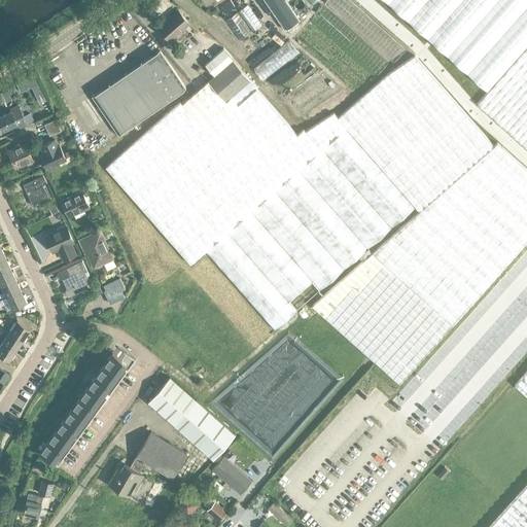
[(265,0),(285,29),(300,20),(286,0),(265,0)]
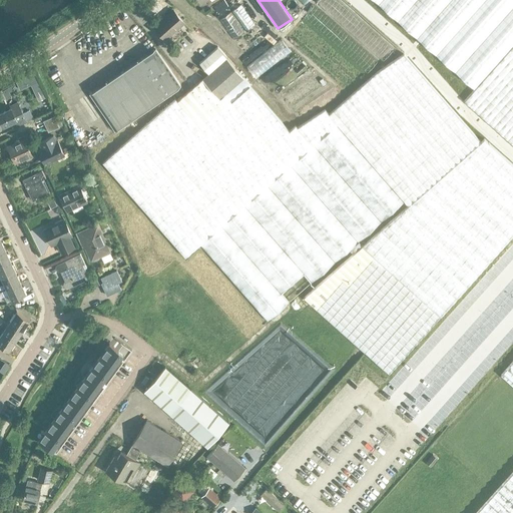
[(512,0),(374,0),(417,37),(475,89),(465,101),(512,142),(512,0)]
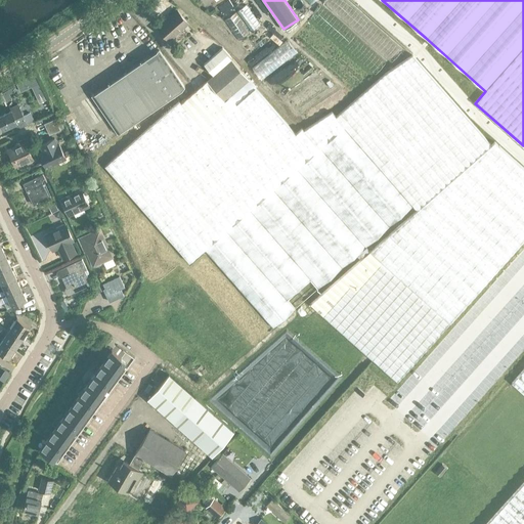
[(252,32),(261,26),(247,4),(237,10),(252,32)]
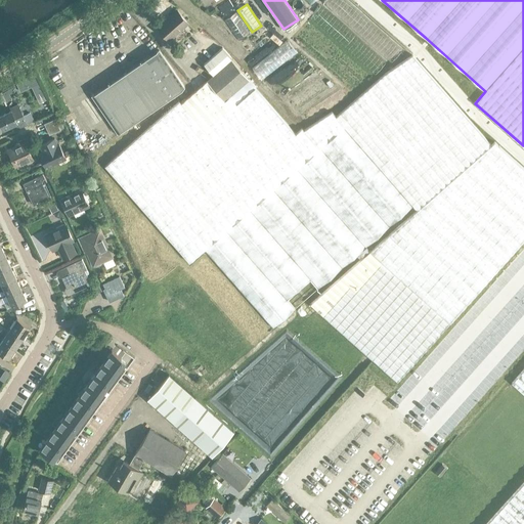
[(158,27),(169,41),(189,24),(177,10),(158,27)]
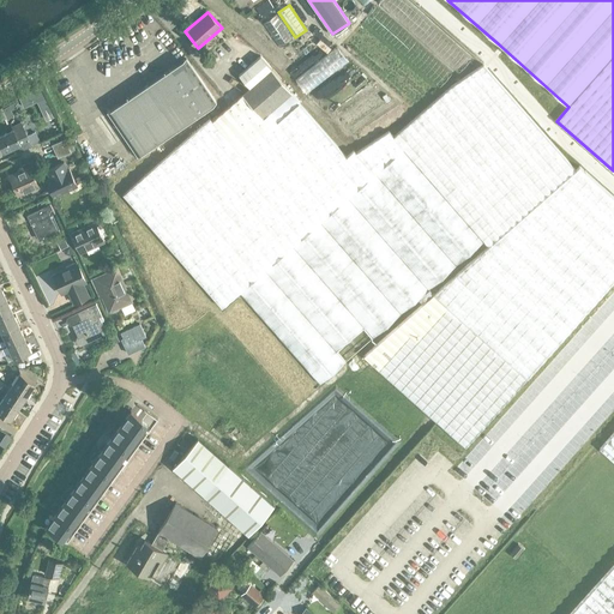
[(281,47),(293,40),(276,14),(264,23),(281,47)]
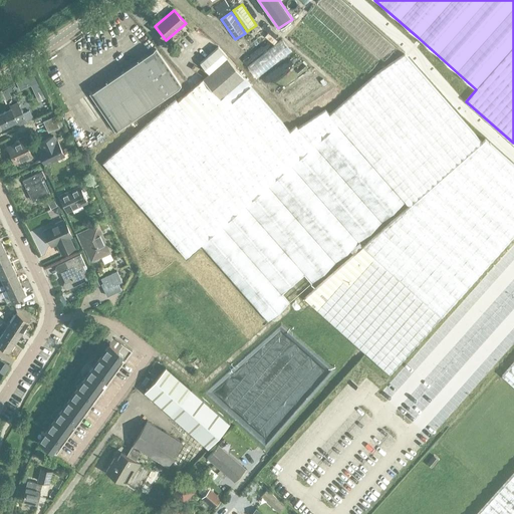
[(280,41),(253,62),(261,73),(289,52),(280,41)]
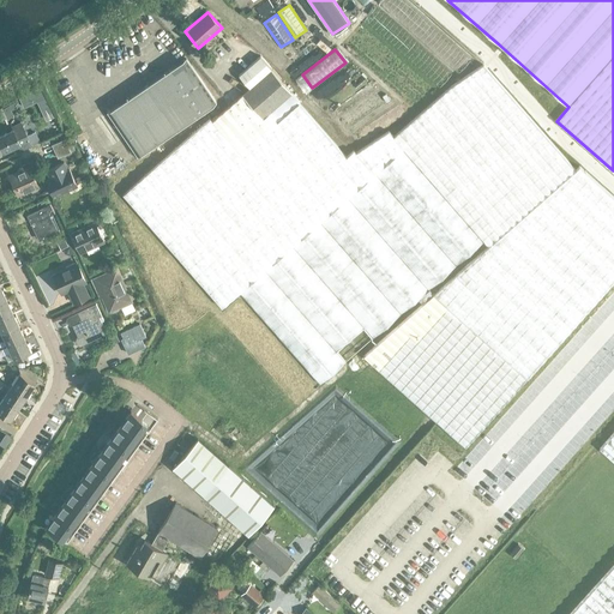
[(138,156),(216,102),(186,58),(107,112),(138,156)]
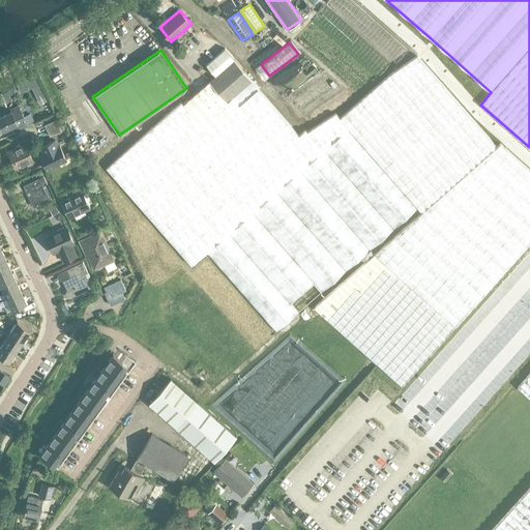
[(50,60),(60,77),(70,70),(59,54),(50,60)]
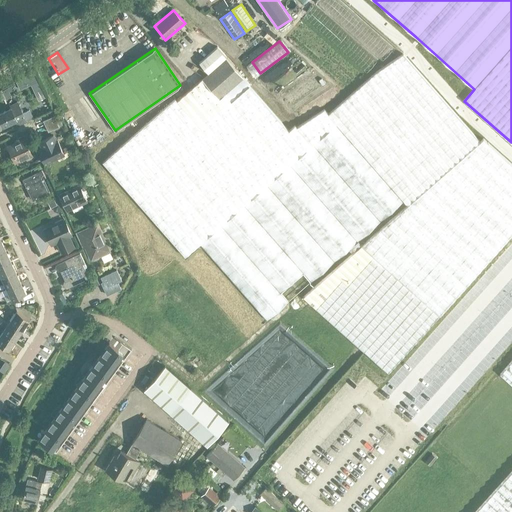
[(175,98),(102,162),(185,256),(199,243),(267,320),(288,301),(280,292),(303,272),(311,281),(403,200),(409,205),(303,297),(315,308),(363,351),(388,373),(466,285),(511,233),(511,163),(483,138),(480,141),(403,53),(376,71),(328,114),(324,109),(296,127),(294,125),(288,130),(248,85),(200,127),(176,100),(175,98)]
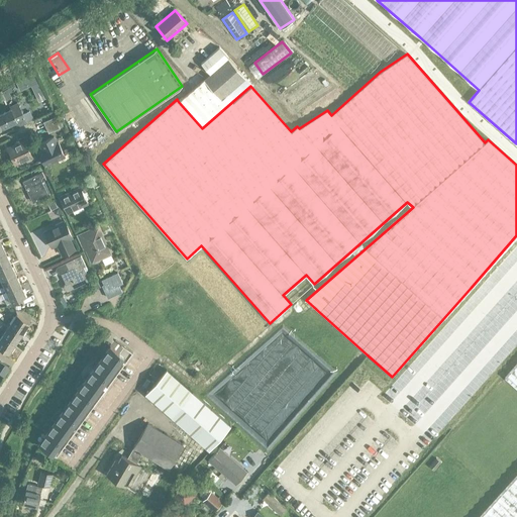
[(204,79),(178,101),(202,128),(250,86),(251,85),(227,58),(204,79)]
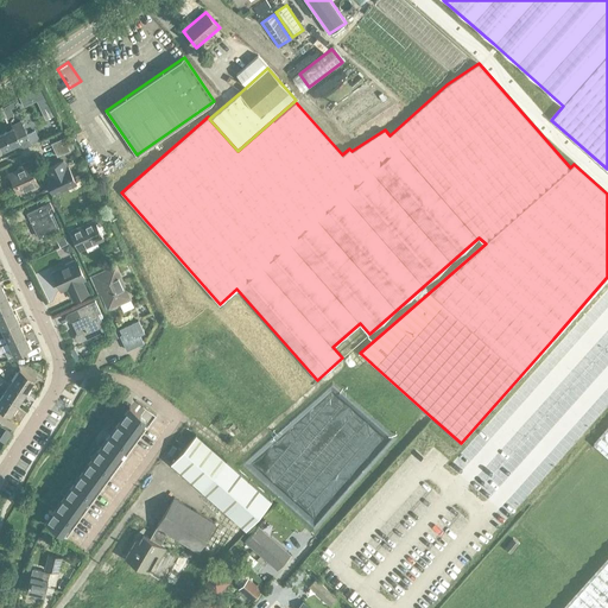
[(320,101),(349,82),(341,70),(311,90),(320,101)]
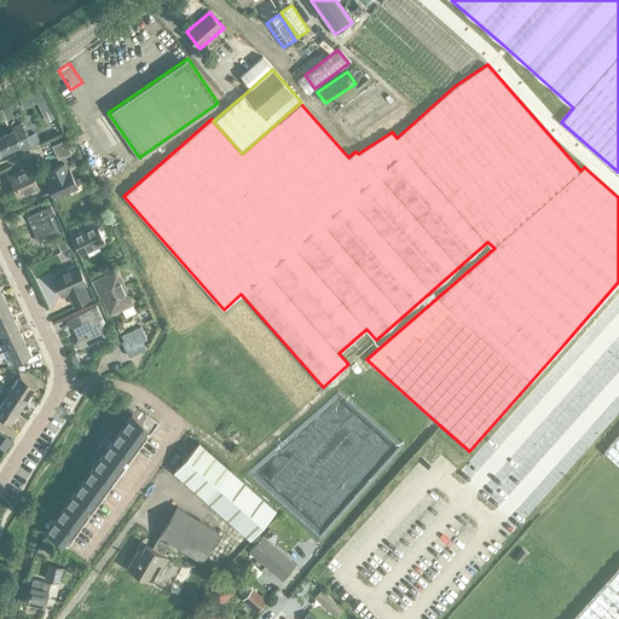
[(93,125),(100,121),(90,100),(82,104),(93,125)]
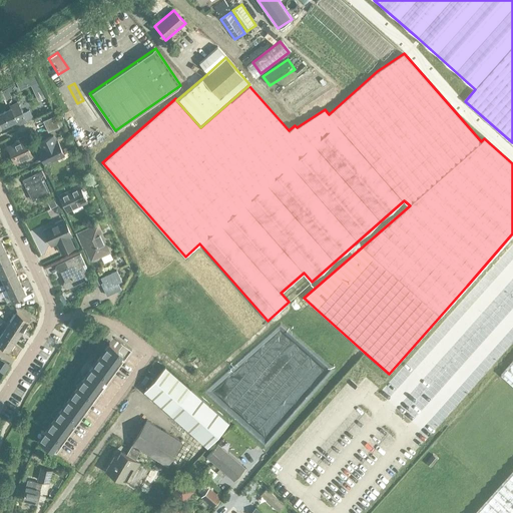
[(17,125),(27,121),(18,102),(11,105),(12,107),(0,112),(0,118),(3,126),(15,120),(17,125)]
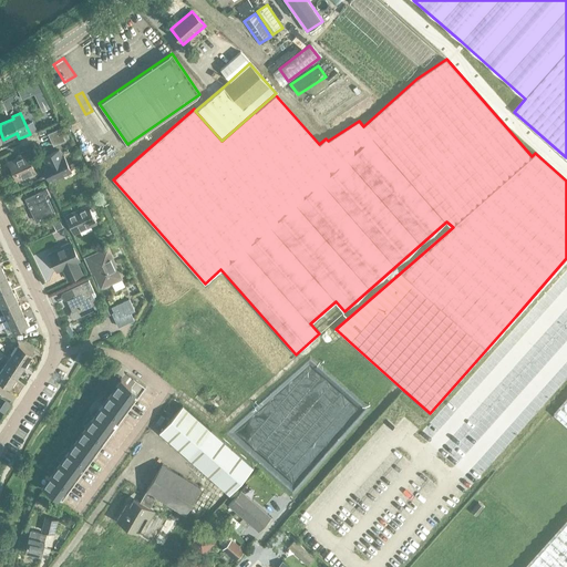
[(51,140),(63,134),(60,127),(48,133),(51,140)]
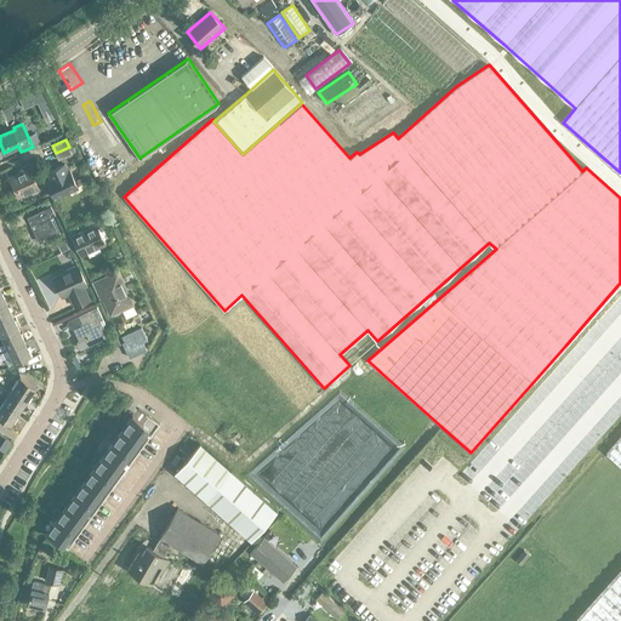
[(58,160),(72,153),(69,147),(56,153),(58,160)]
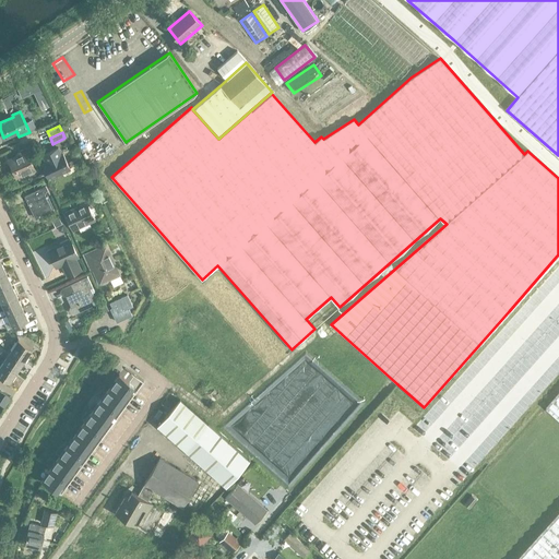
[(16,177),(35,169),(27,154),(30,153),(27,146),(20,151),(21,153),(9,159),(16,177)]
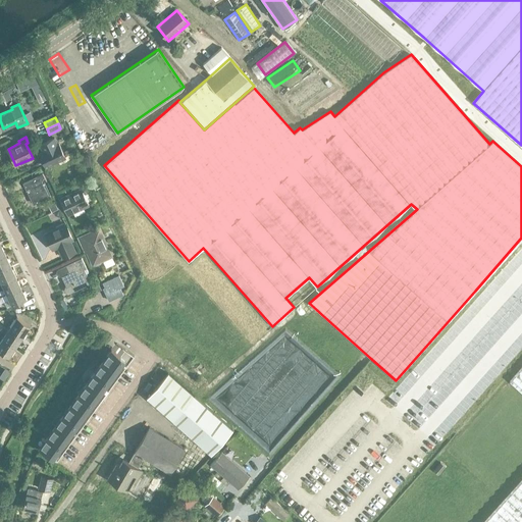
[(62,164),(68,161),(58,138),(43,145),(45,150),(39,152),(47,170),(51,169),(53,174),(64,169),(62,164)]
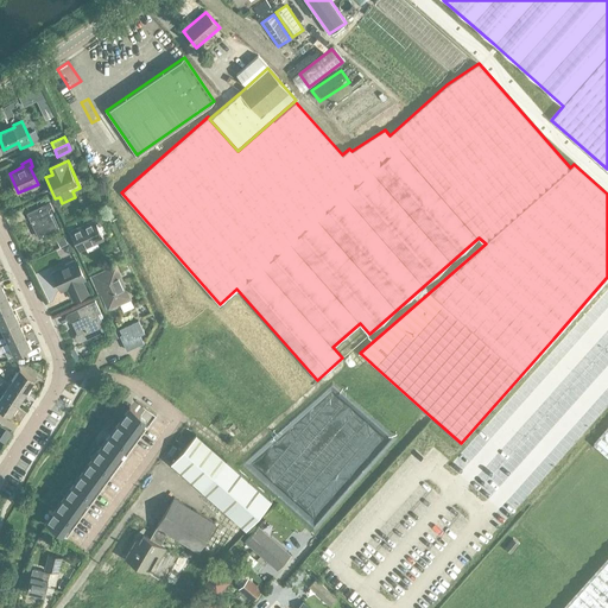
[(50,203),(42,207),(27,213),(39,236),(52,230),(55,236),(61,234),(58,228),(50,211),(54,210),(50,203)]
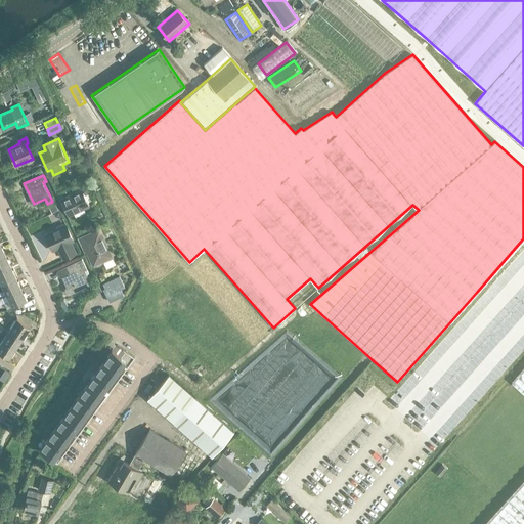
[(72,214),(89,206),(82,190),(67,197),(66,194),(60,198),(63,204),(67,203),(72,214)]
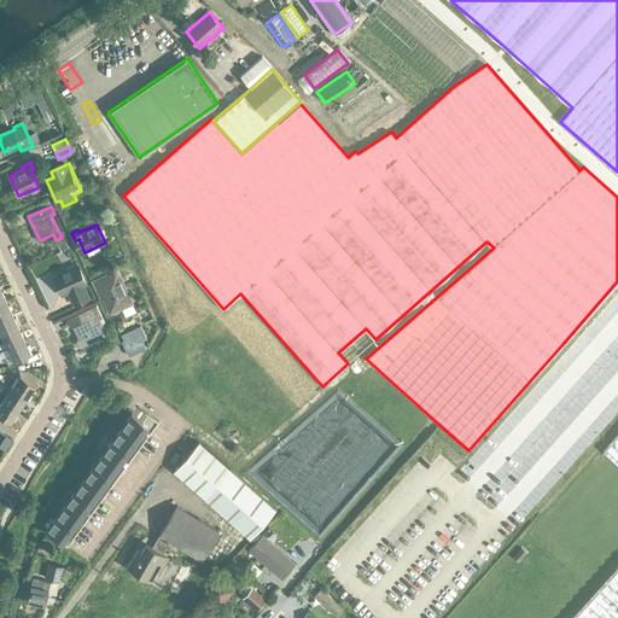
[(58,251),(42,258),(46,267),(62,261),(58,251)]
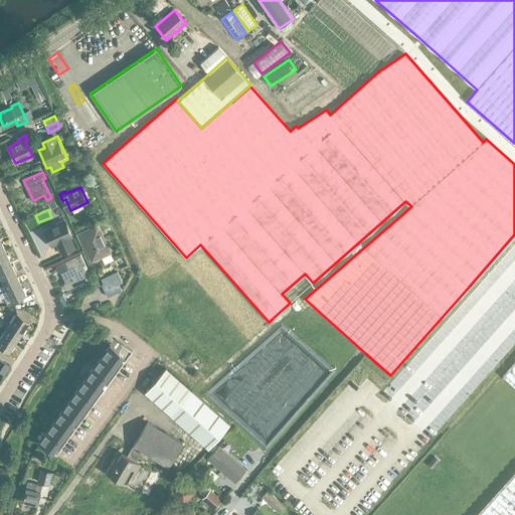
[(57,222),(58,224),(58,225),(59,228),(48,233),(48,232),(44,234),(49,245),(53,243),(56,250),(67,244),(70,250),(77,247),(65,221),(62,222),(61,220),(57,222)]
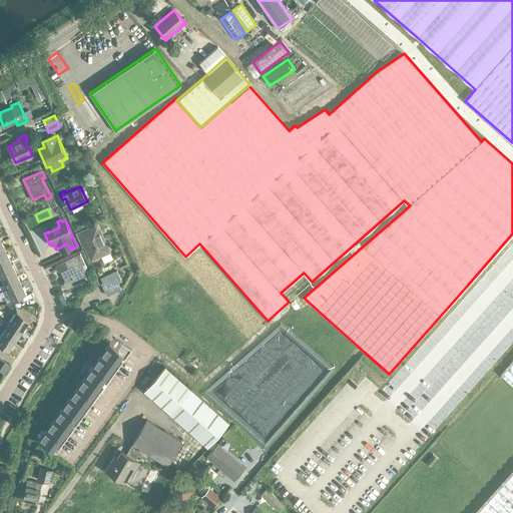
[(91,227),(92,232),(85,235),(84,233),(78,236),(82,242),(85,241),(90,252),(92,258),(109,249),(107,244),(100,228),(98,224),(91,227)]
